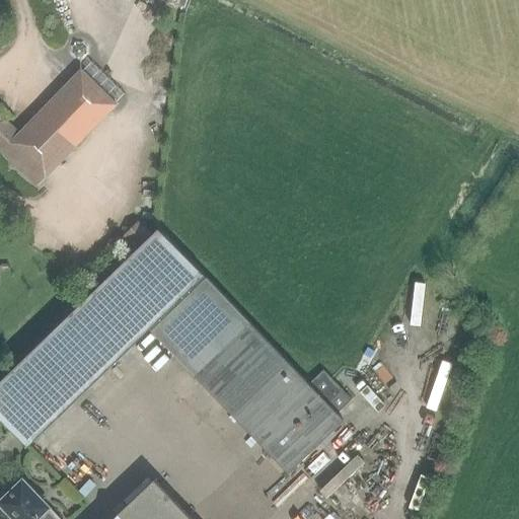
[(0,150),(35,186),(81,140),(45,105),(18,133),(0,115),(0,150)]
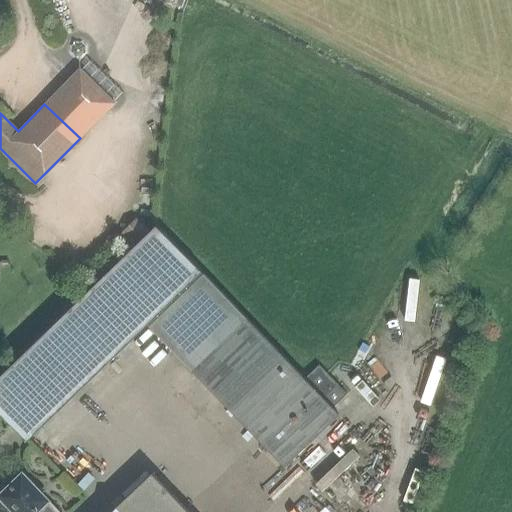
[(115,238),(127,251),(148,230),(136,218),(115,238)]
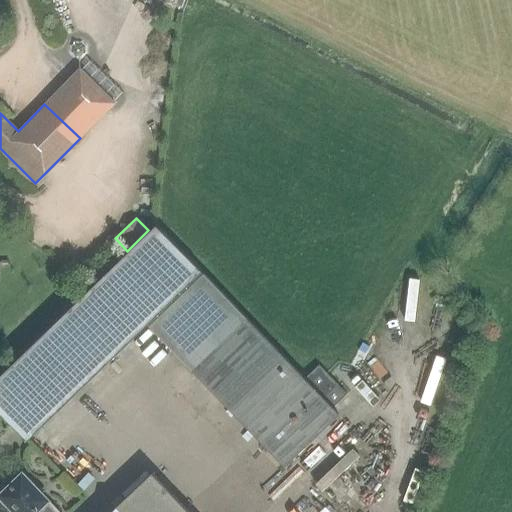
[(332,408),(346,394),(318,365),(304,379),(201,271),(202,270),(155,224),(0,374),(0,413),(26,441),(148,323),(165,342),(284,465),(337,414),(332,408)]
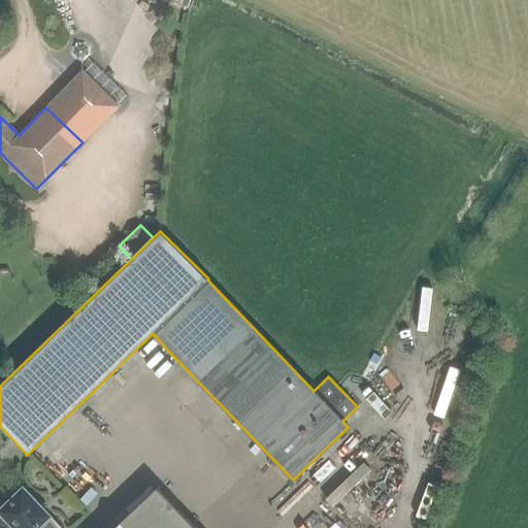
[(193,527),(156,488),(113,527),(193,527)]
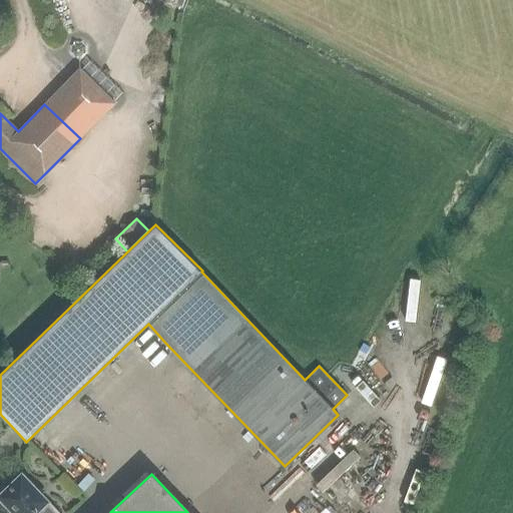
[(0,496),(15,512),(58,512),(46,501),(22,476),(0,496)]
